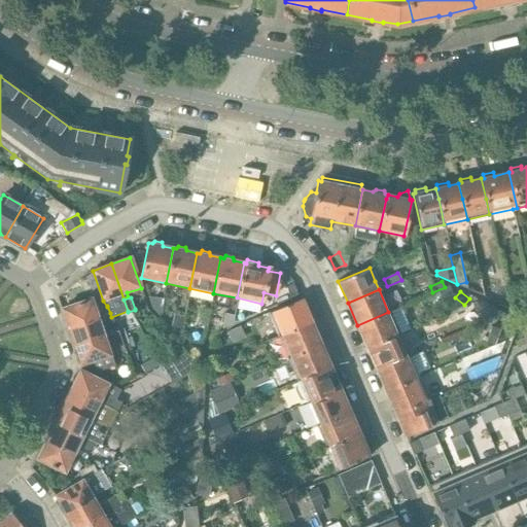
[(61,309),(67,327),(110,313),(107,306),(107,307),(95,311),(91,299),(61,309)]
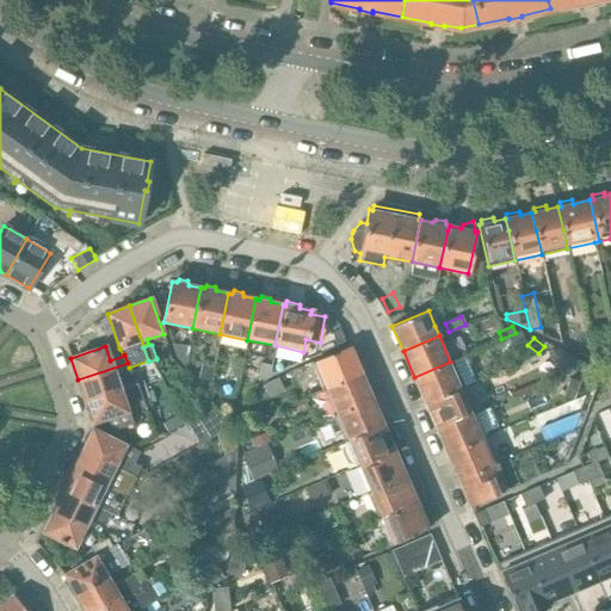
[(360,374),(349,347),(313,363),(323,389),(360,374)]
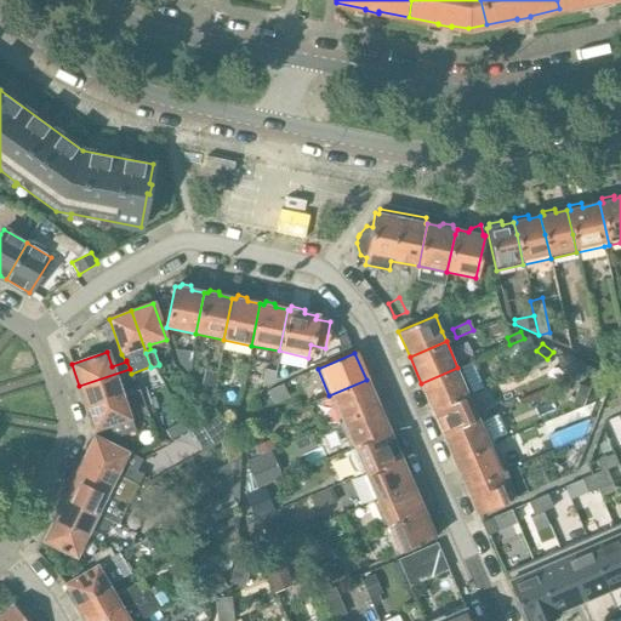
[(565,354),(557,358),(567,382),(593,370),(565,354)]
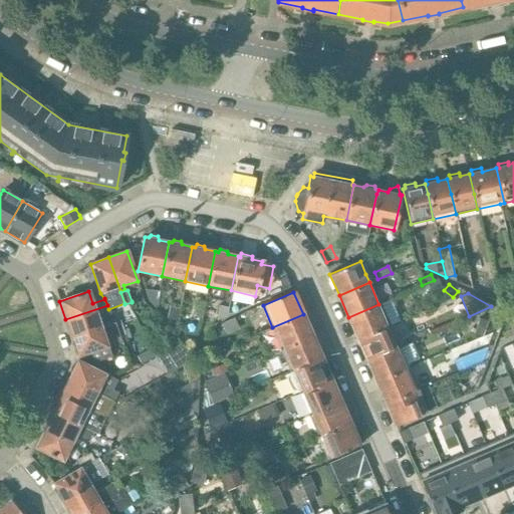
[(202,319),(205,301),(197,300),(194,317),(202,319)]
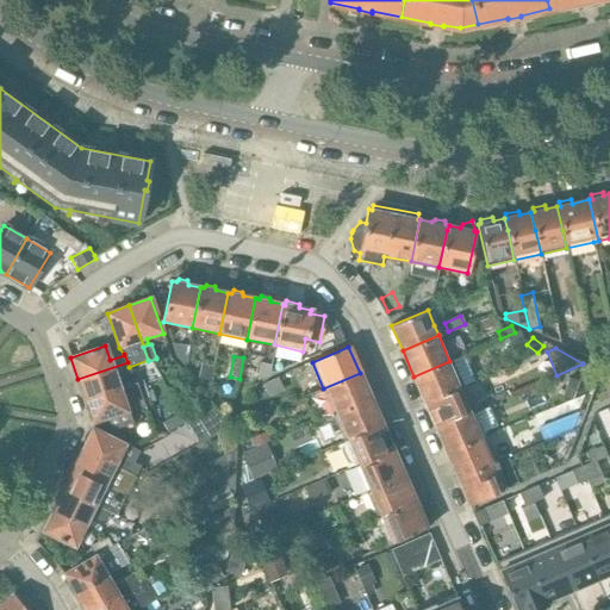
[(414,377),(424,402),(461,386),(449,361),(414,377)]
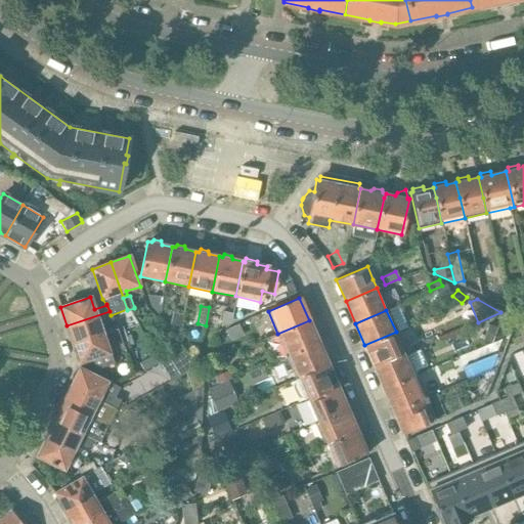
[(67,325),(74,344),(107,333),(106,332),(103,334),(99,323),(113,319),(111,315),(110,311),(67,325)]
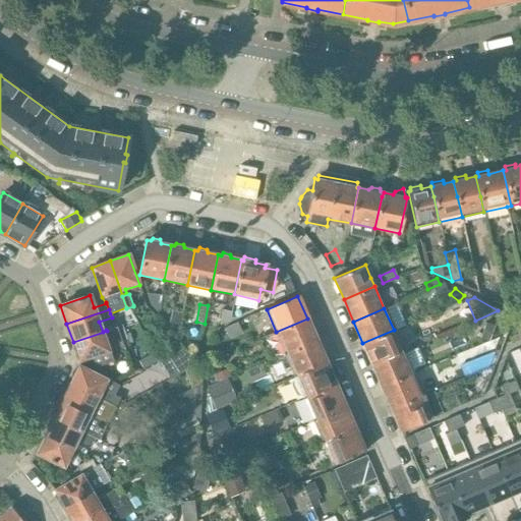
[(222,309),(219,325),(229,322),(231,311),(222,309)]
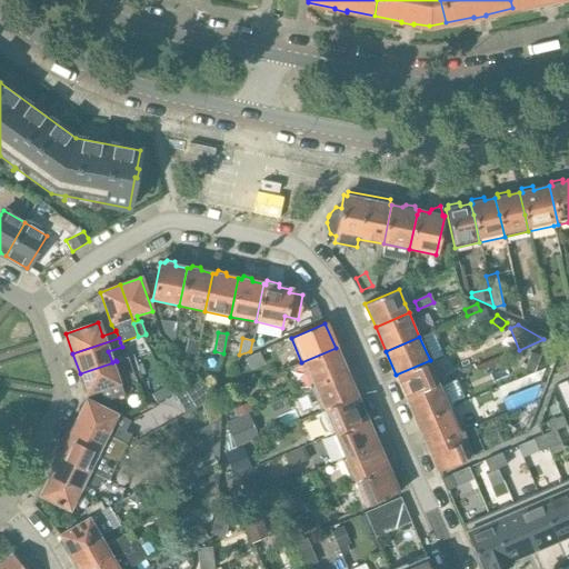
[(188,339),(185,353),(195,357),(199,341),(188,339)]
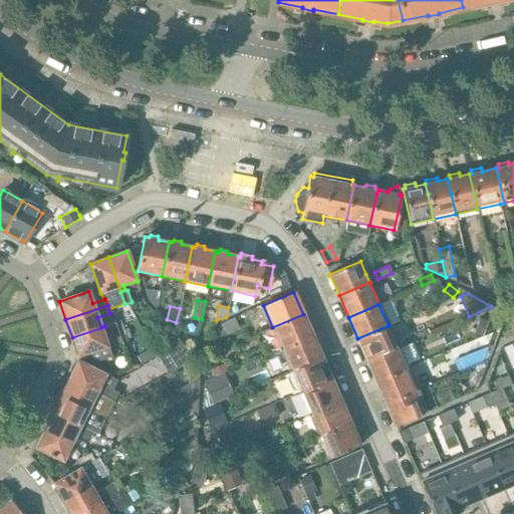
[(272,327),(281,348),(281,349),(312,336),(303,314),(272,327)]
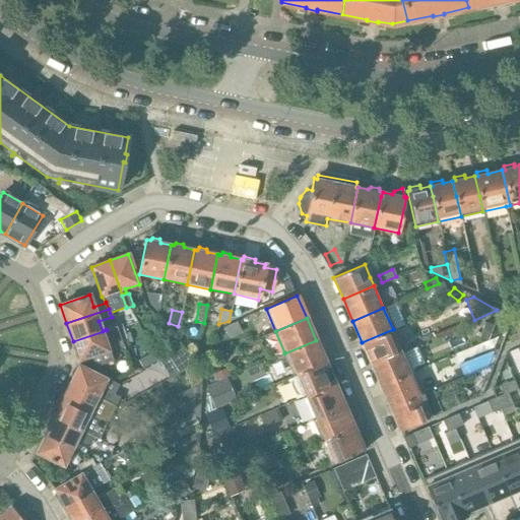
[(483,320),(478,337),(489,340),(495,323),(483,320)]
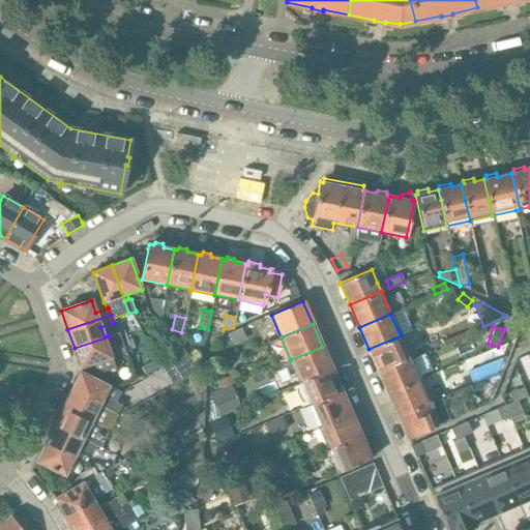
[(241,328),(228,334),(233,345),(246,339),(241,328)]
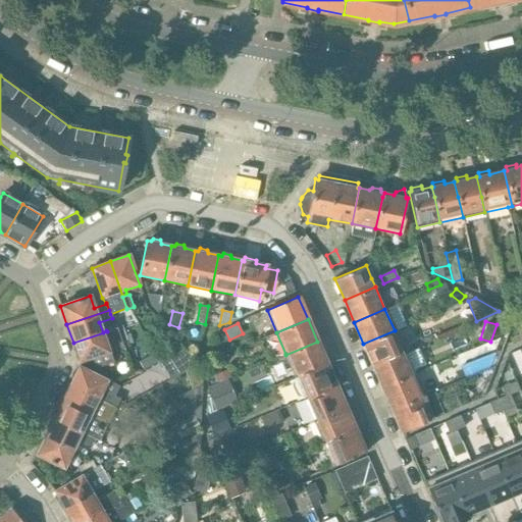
[(363,344),(364,346),(372,366),(404,352),(395,330),(363,344)]
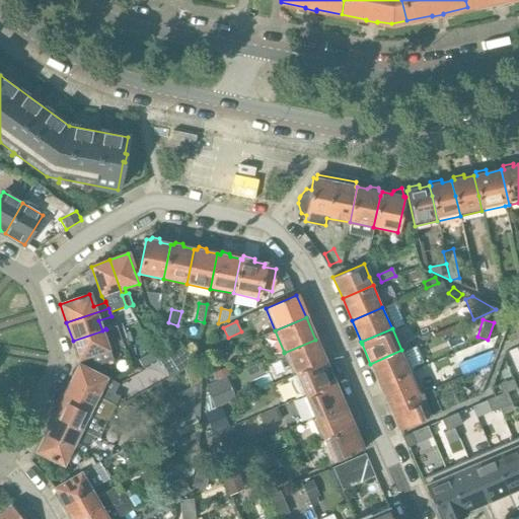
[(73,341),(79,360),(91,356),(95,367),(113,361),(105,341),(109,339),(106,329),(73,341)]
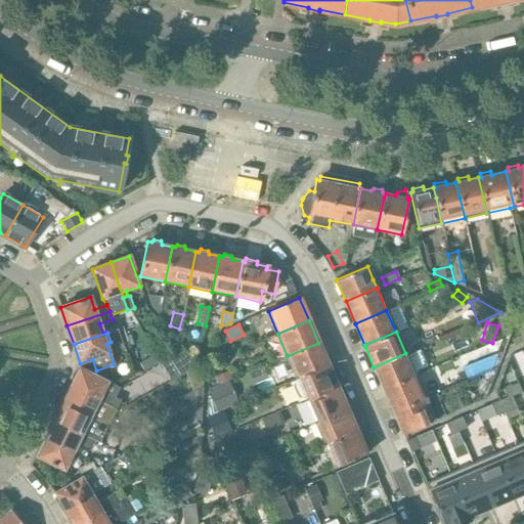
[(260,350),(271,346),(267,335),(255,340),(260,350)]
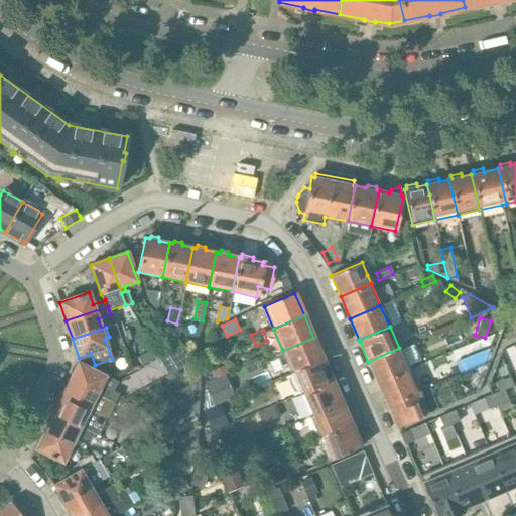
[(282,351),(292,372),(323,359),(313,338),(282,351)]
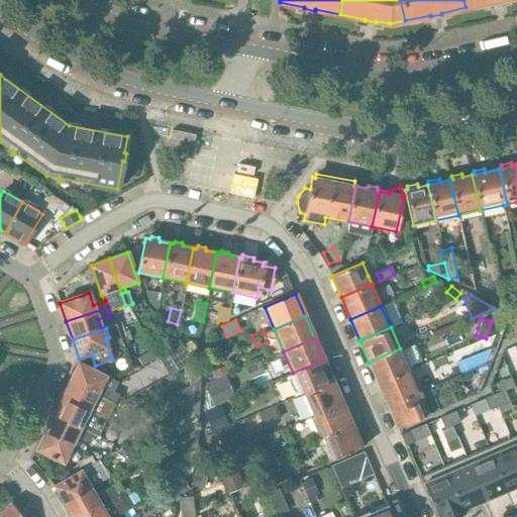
[(369,363),(378,384),(409,371),(400,348),(369,363)]
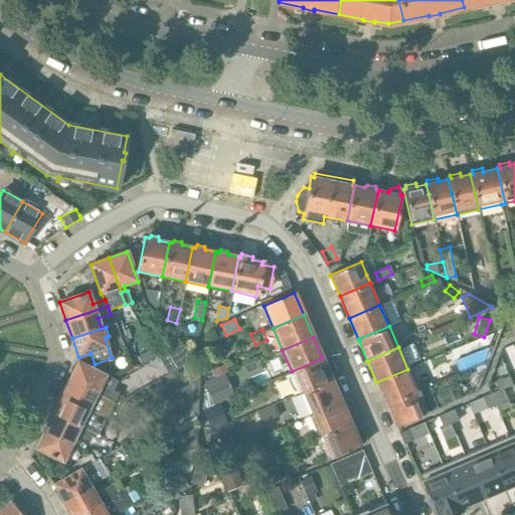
[(151,348),(138,357),(143,364),(156,356),(151,348)]
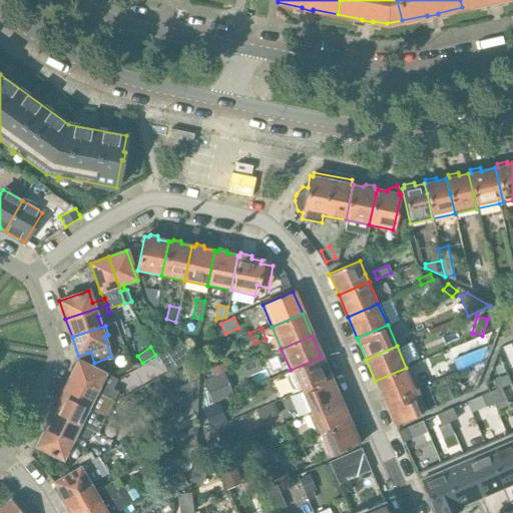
[(441,352),(427,359),(431,367),(445,361),(441,352)]
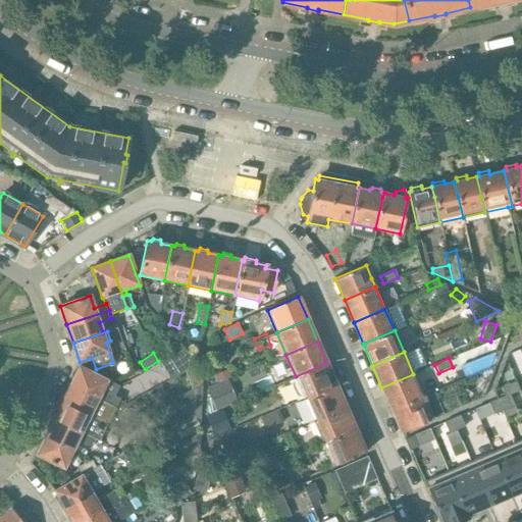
[(196,363),(184,370),(190,380),(202,373),(196,363)]
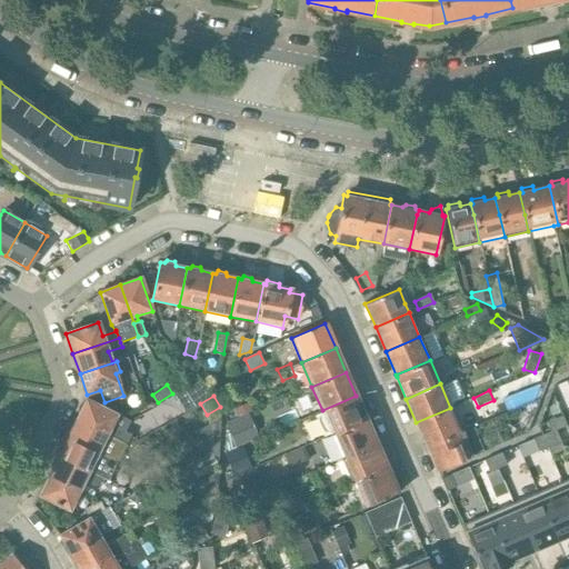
[(322,410),(332,435),(366,420),(356,396),(322,410)]
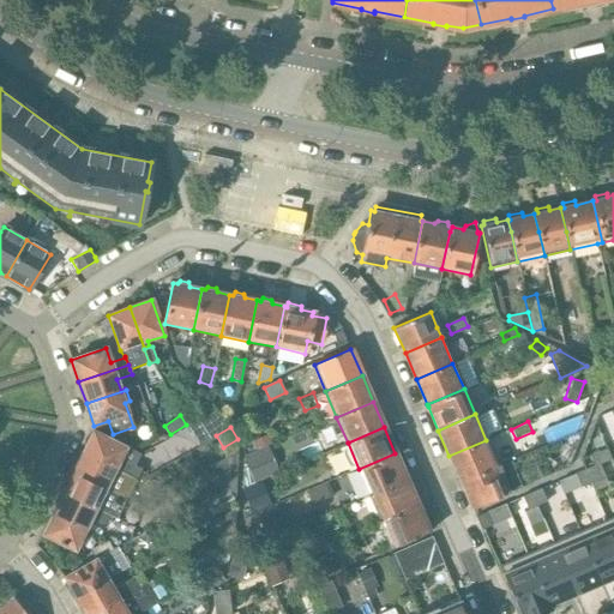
[(92,431),(83,452),(137,479),(142,468),(136,465),(140,453),(126,447),(92,431)]
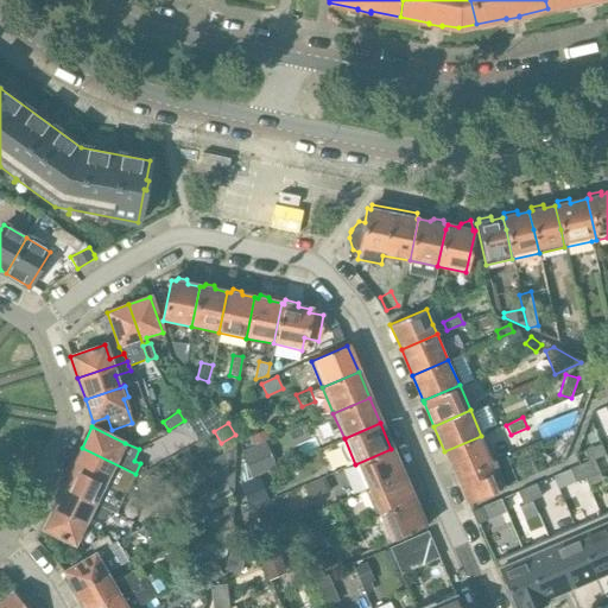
[(444,451),(456,476),(492,461),(481,436),(444,451)]
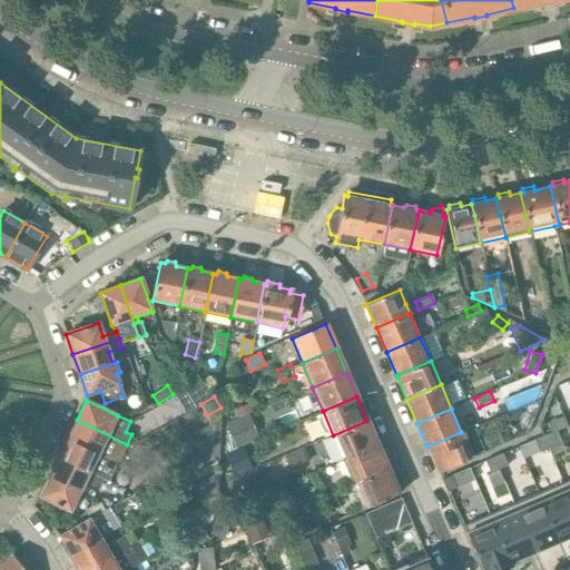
[(249,413),(227,423),(237,448),(261,438),(249,413)]
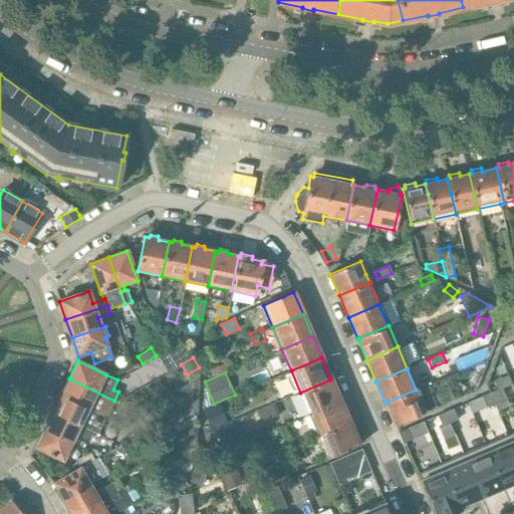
[(69,378),(60,396),(106,418),(114,401),(69,378)]
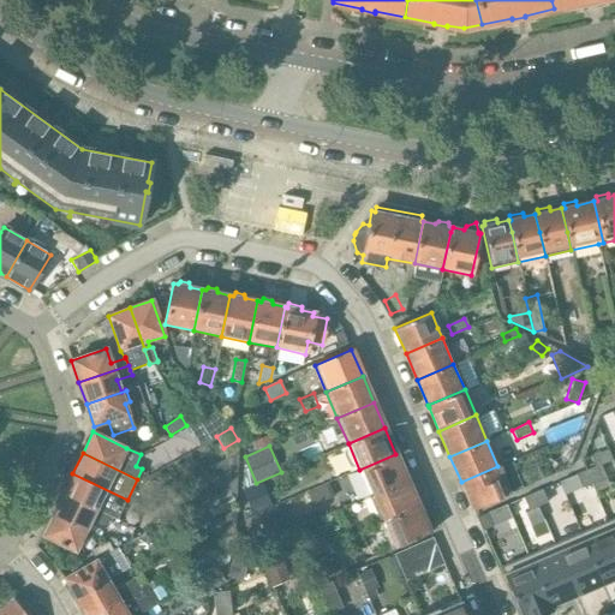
[(359,470),(370,496),(407,481),(395,454),(359,470)]
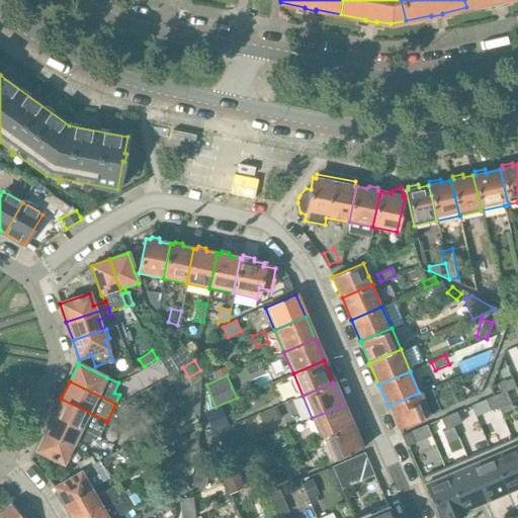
[(389,406),(398,428),(438,411),(428,389),(419,393),(389,406)]
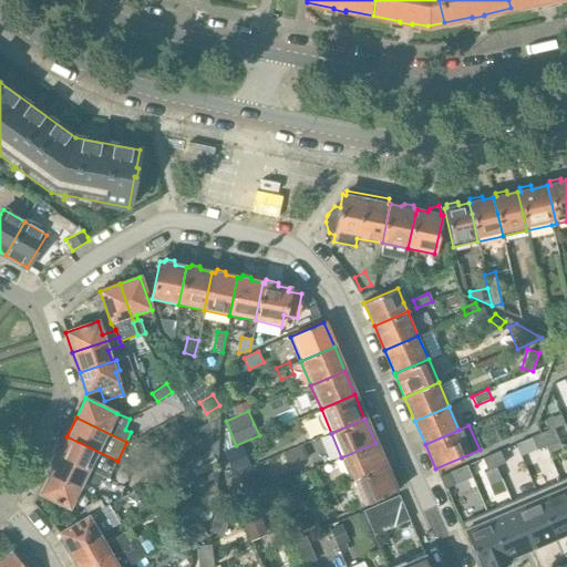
[(539,434),(545,446),(554,442),(548,430),(539,434)]
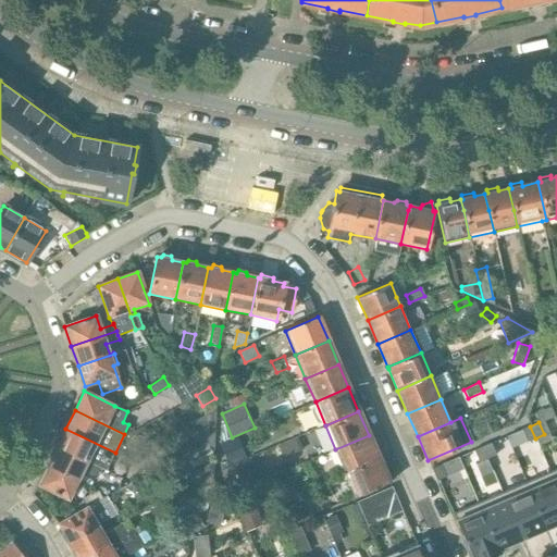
[(530,426),(521,430),(527,442),(535,438),(530,426)]
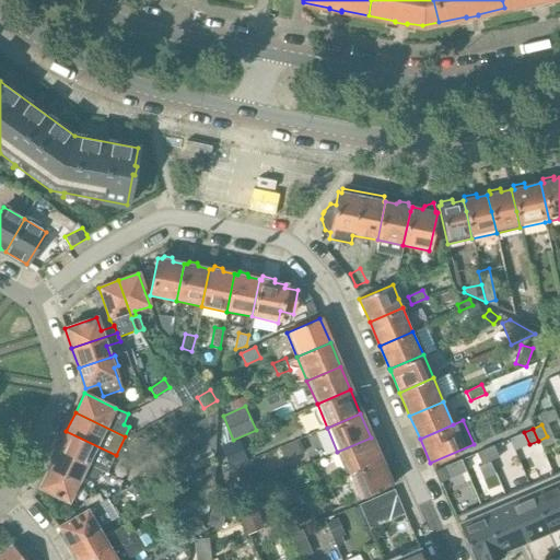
[(66,431),(57,450),(91,467),(92,466),(94,467),(93,468),(106,475),(107,473),(116,455),(66,431)]
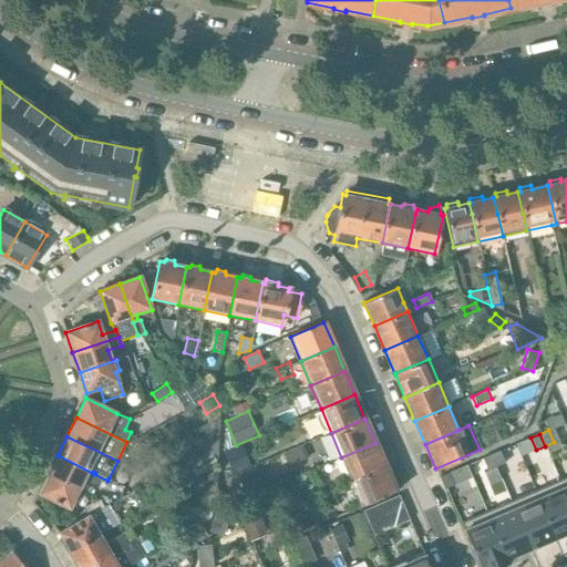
[(341,457),(352,481),(385,466),(375,443),(341,457)]
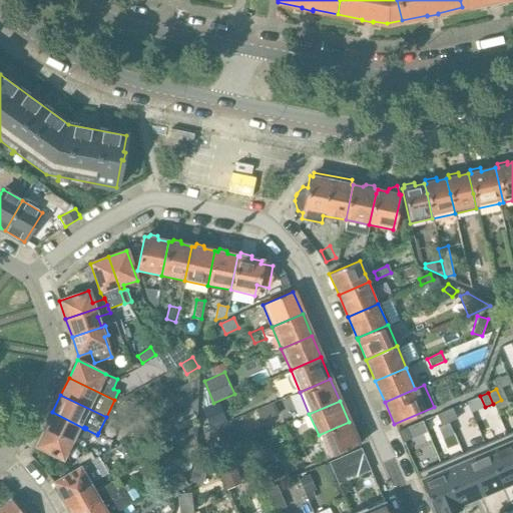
[(200,411),(210,431),(227,423),(217,403),(200,411)]
